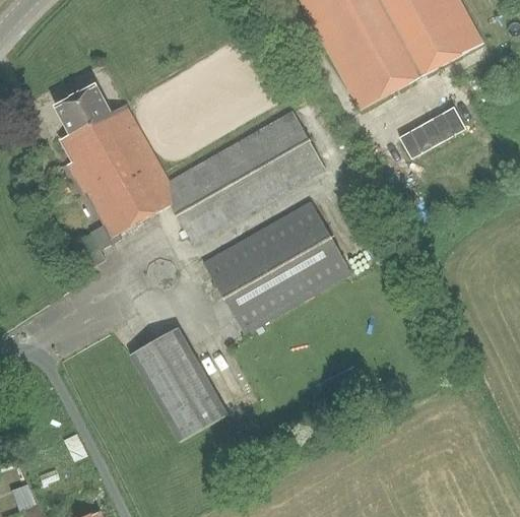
[(360,94),(366,107),(483,43),(476,30),(459,0),(302,0),(347,82),(360,94)]
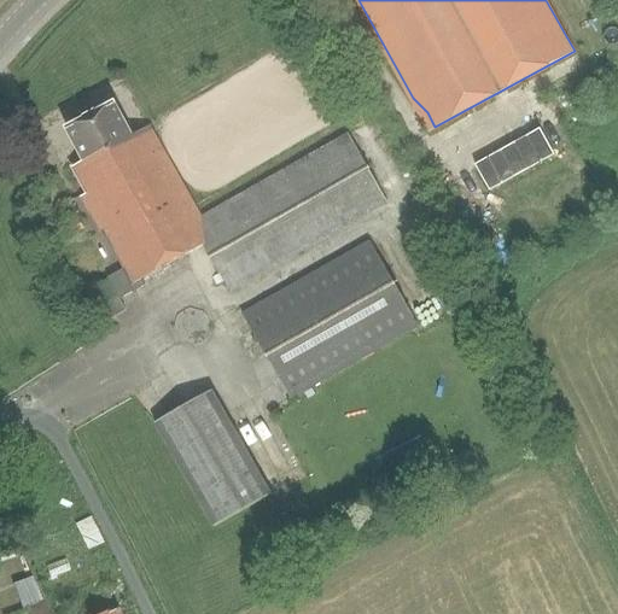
[(82,194),(122,268),(108,275),(109,278),(87,290),(104,320),(127,308),(121,297),(145,282),(141,278),(203,243),(229,290),(388,200),(348,132),(200,215),(149,124),(130,135),(112,101),(65,128),(83,159),(73,167),(87,192),(82,194)]
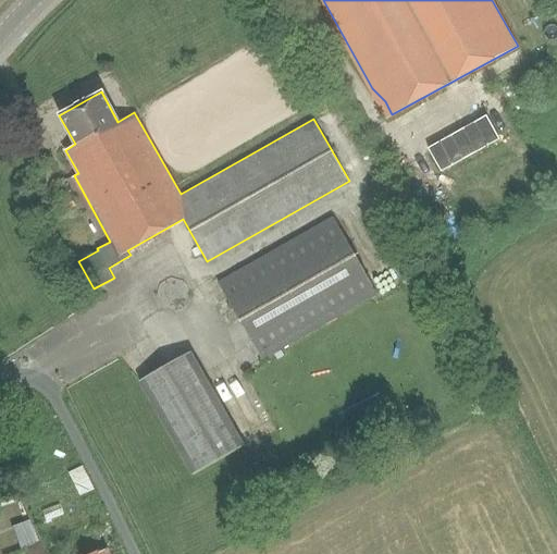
[(486,113),(429,146),(442,170),(499,137),(486,113)]
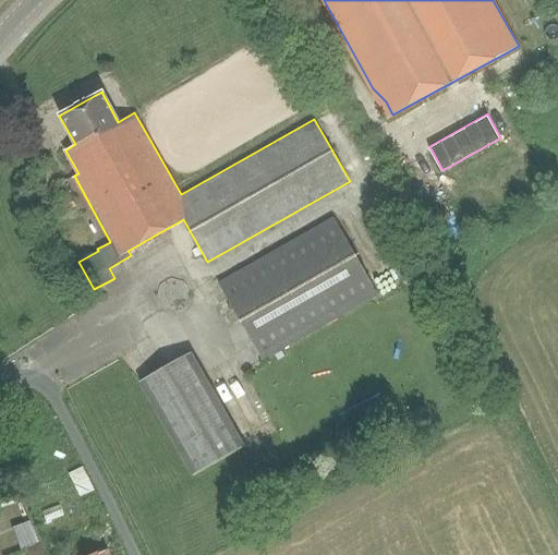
[(64,212),(77,204),(71,193),(58,202),(64,212)]
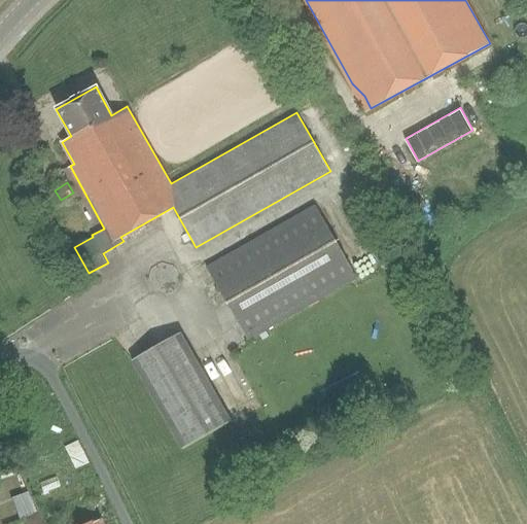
[(248,340),(357,277),(315,203),(206,265),(248,340)]
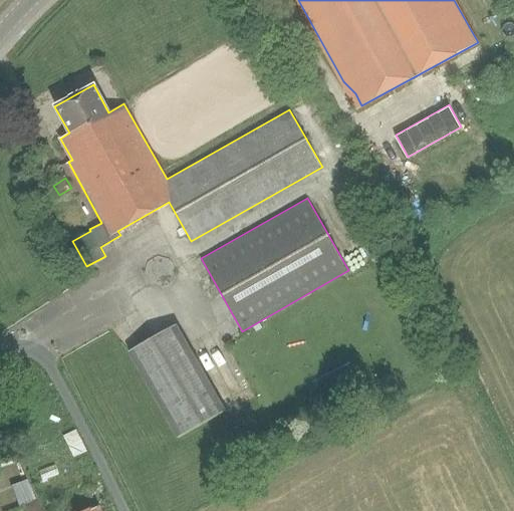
[(177,439),(224,412),(174,325),(127,352),(177,439)]
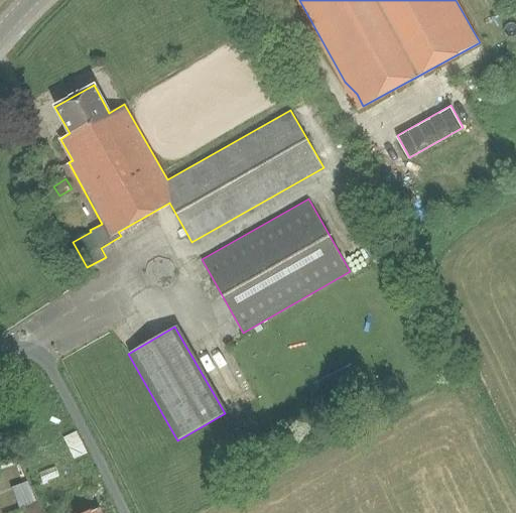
[(75,429),(62,435),(73,457),(86,451),(75,429)]
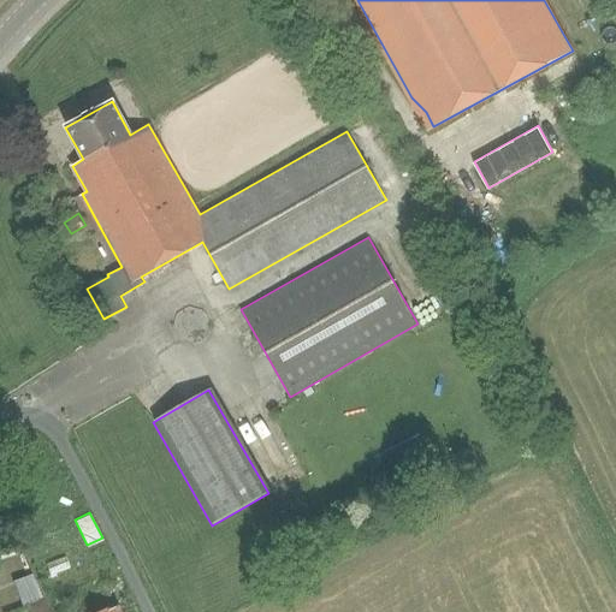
[(64,556),(45,563),(49,574),(69,566),(64,556)]
